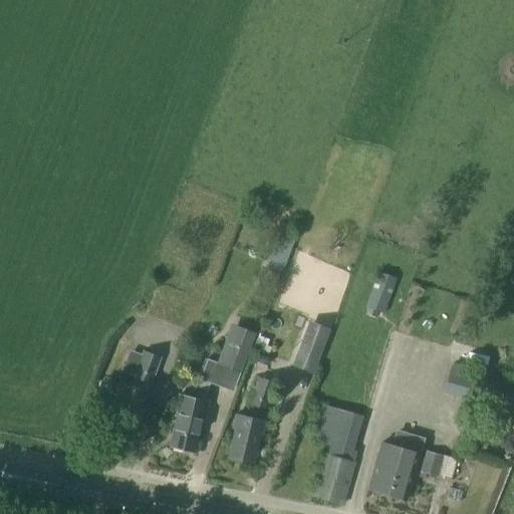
[(271,256),(284,262),(300,230),(287,224),(271,256)]
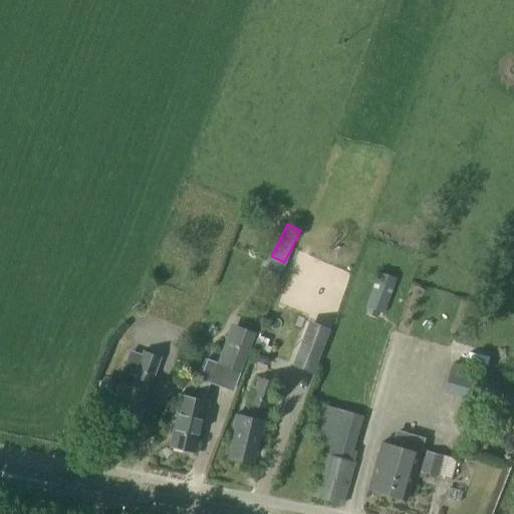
[(366,308),(364,313),(376,318),(378,313),(382,314),(395,279),(378,273),(365,308),(366,308)]
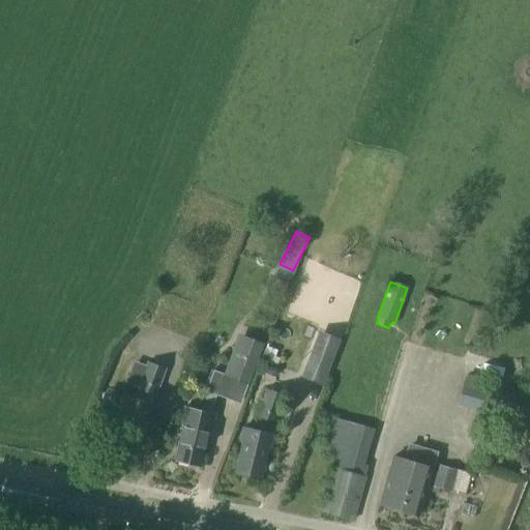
[(340,340),(323,333),(304,379),(321,386),(340,340)]
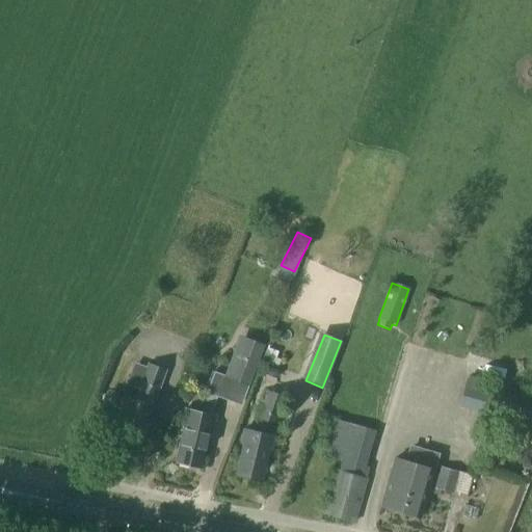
[(246,386),(254,365),(262,345),(238,336),(222,376),(235,381),(246,386)]
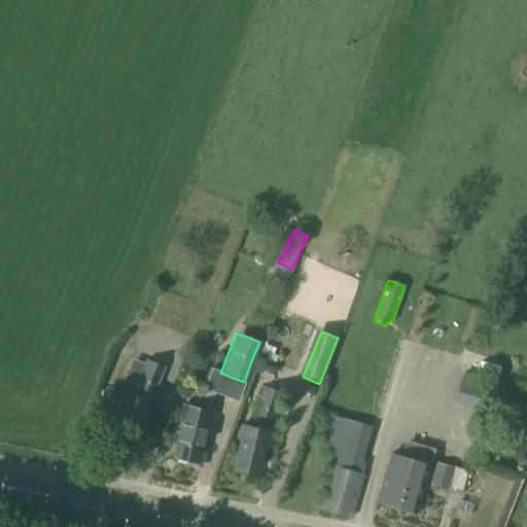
[(276,353),(281,339),(268,335),(262,349),(276,353)]
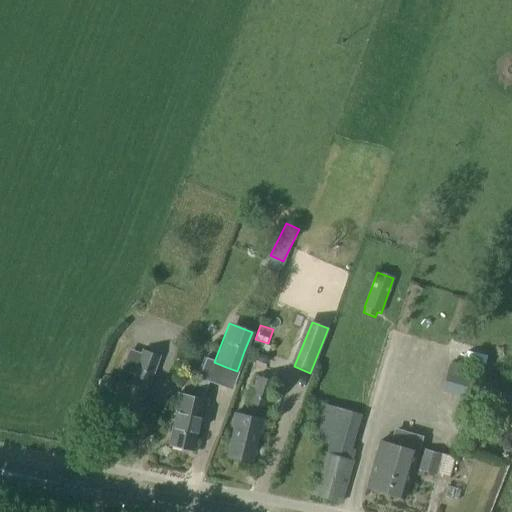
[(131,377),(150,383),(160,357),(141,350),(138,357),(128,353),(120,372),(131,376),(131,377)]
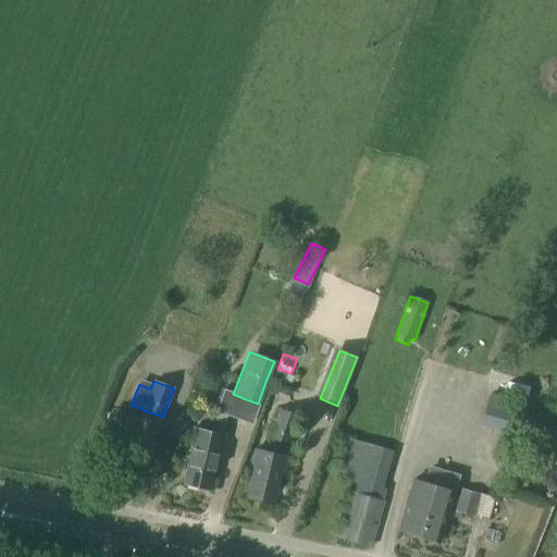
[(479,426),(556,448),(556,421),(486,403),(479,426)]
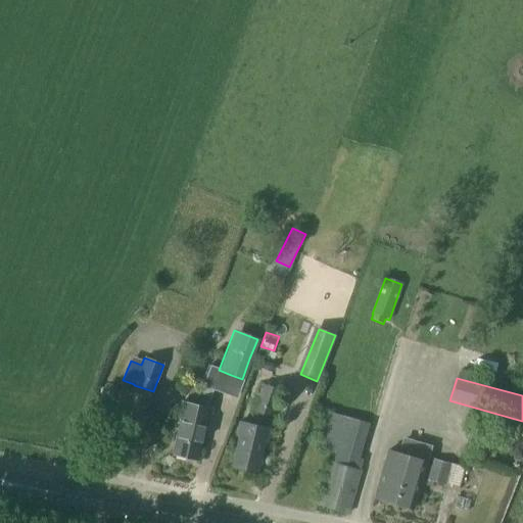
[(252,413),(271,419),(279,393),(262,387),(252,413)]
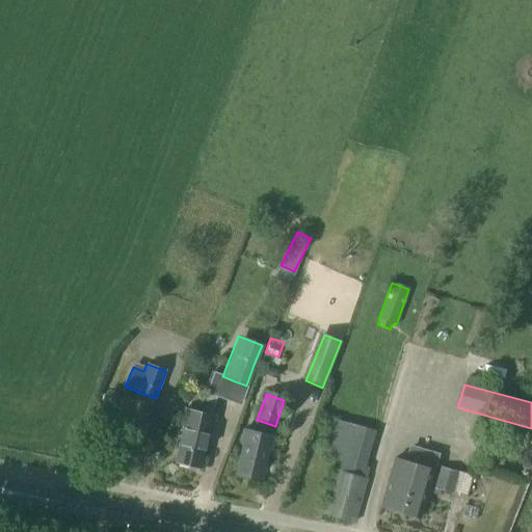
[(110,446),(116,447),(115,450),(141,455),(153,405),(127,400),(120,432),(114,431),(110,446)]
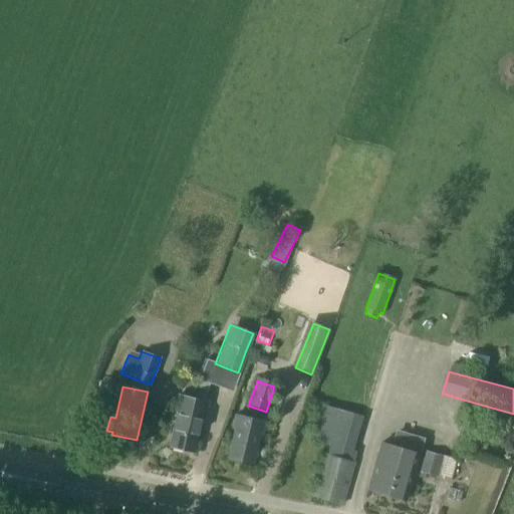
[(169,447),(193,453),(200,423),(204,424),(208,406),(177,399),(173,415),(176,416),(169,447)]
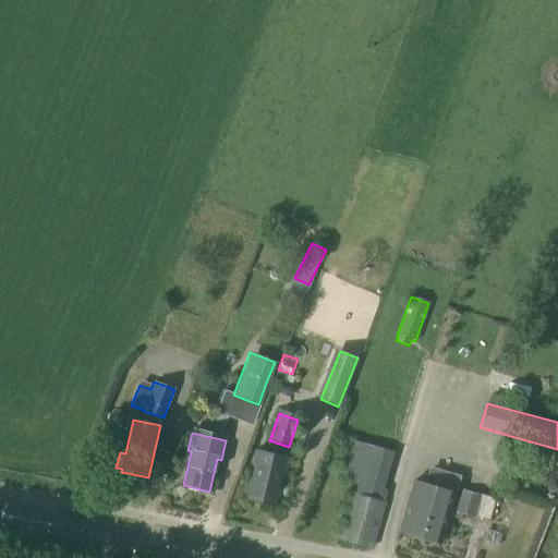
[(246,499),(274,505),(280,472),(283,473),(287,458),(254,451),(251,465),(254,466),(246,499)]
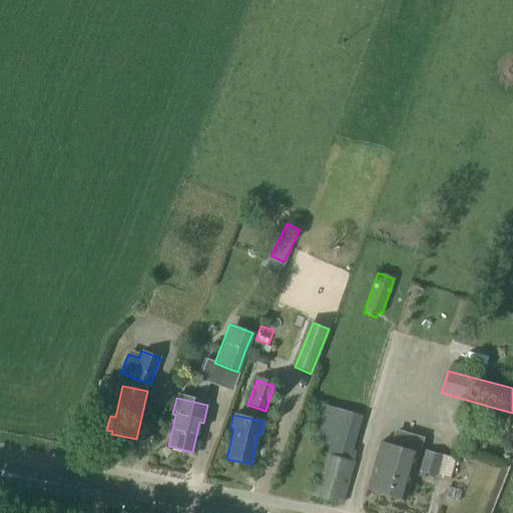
[(367,490),(403,500),(411,475),(422,478),(423,474),(448,481),(454,459),(423,450),(417,471),(412,470),(421,440),(393,431),(389,446),(380,444),(367,490)]
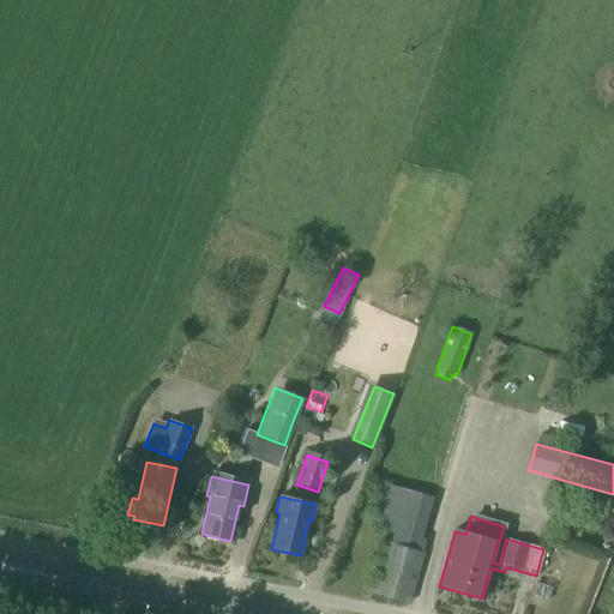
[(385,545),(371,593),(409,603),(422,555),(385,545)]
